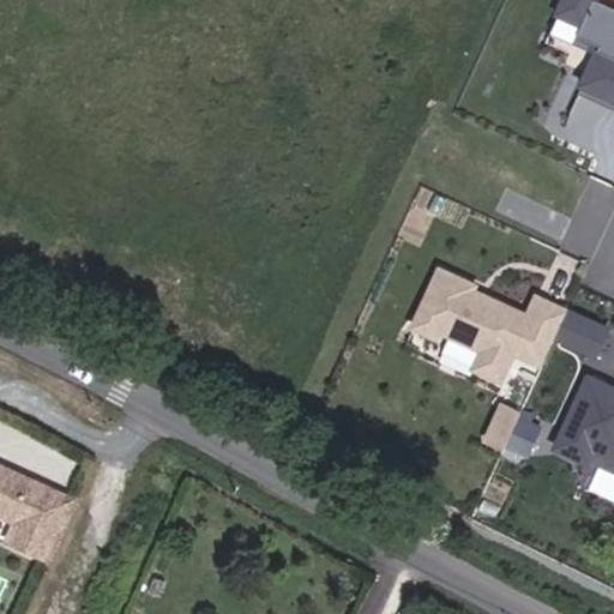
[(595,0),(561,0),(557,13),(579,24),(575,36),(599,47),(582,88),(613,101),(613,10),(594,2),(595,0)]
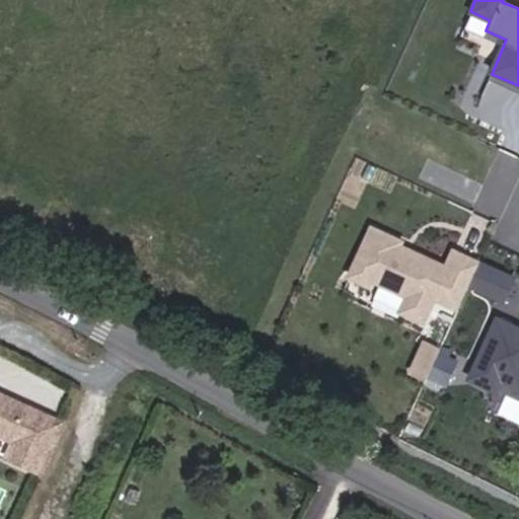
[(404,240),(370,225),(346,279),(374,292),(377,285),(382,287),(389,271),(403,278),(396,293),(405,297),(397,313),(425,325),(436,301),(458,312),(469,288),(482,262),(453,248),(445,265),(402,244),(404,240)]
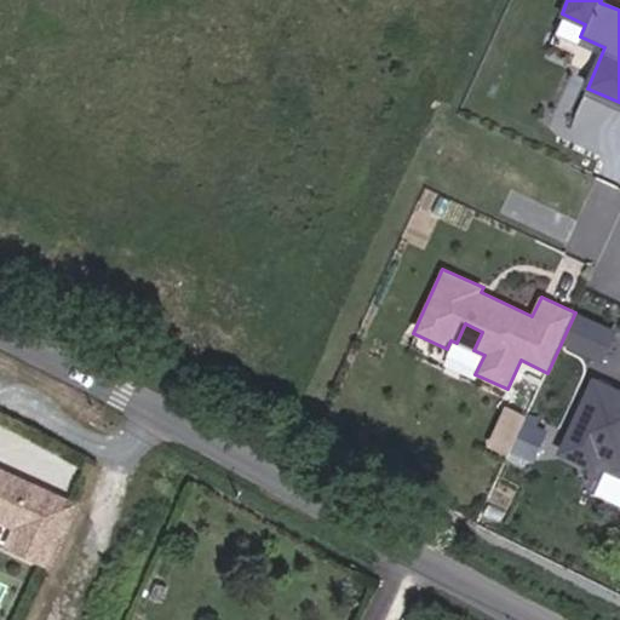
[(616,329),(575,313),(561,344),(602,362),(616,329)]
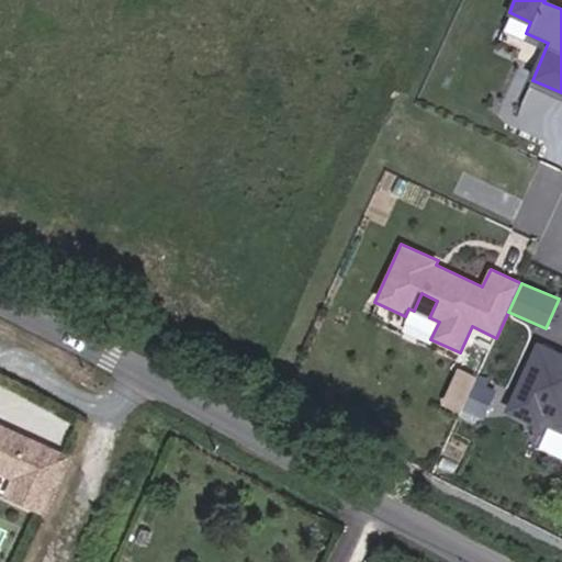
[(561,351),(537,340),(506,411),(534,423),(539,411),(561,420),(561,351)]
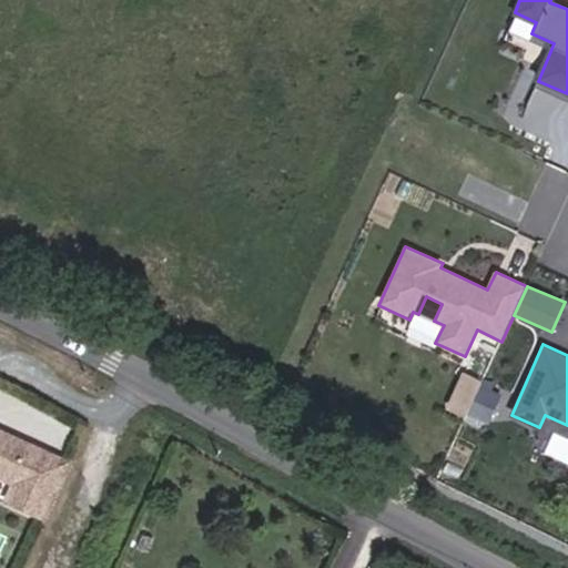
[(467,368),(450,406),(472,415),(488,378),(467,368)]
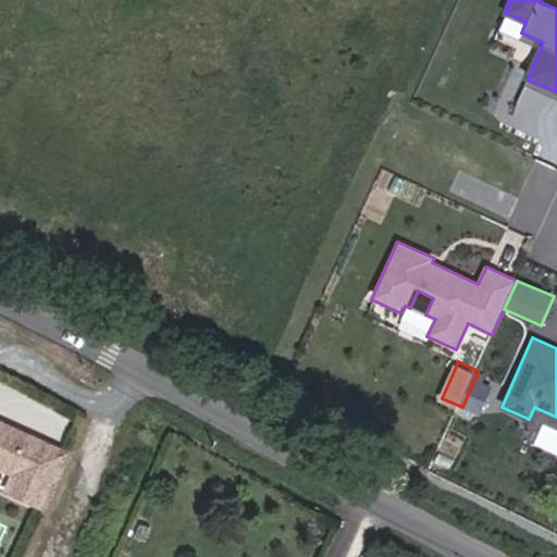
[(0,461),(23,472),(39,435),(8,420),(0,423),(0,461)]
